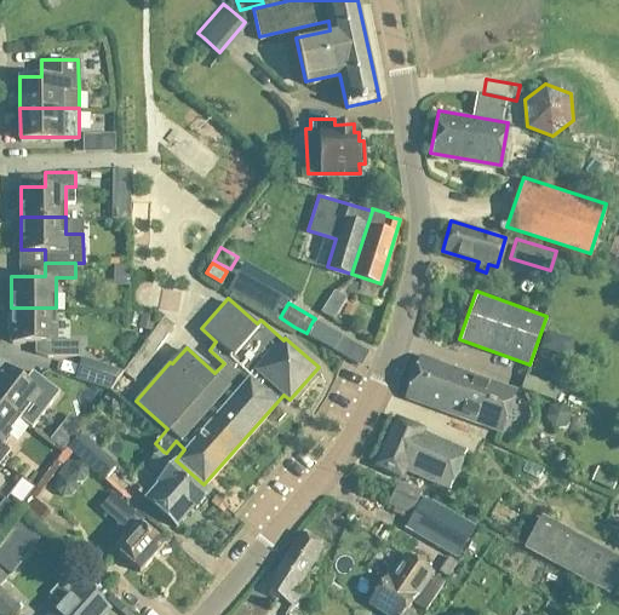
[(56,338),(56,308),(11,308),(11,339),(35,339),(35,350),(46,352),(78,352),(78,338),(56,338)]
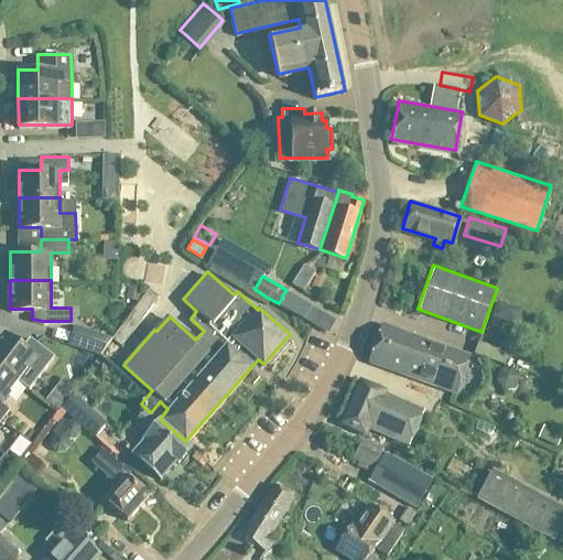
[(159,293),(149,286),(112,336),(122,343),(159,293)]
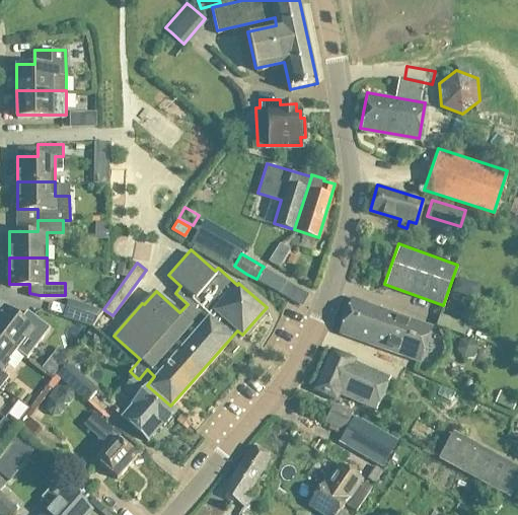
[(262,269),(256,279),(280,292),(302,304),(309,291),(286,279),(264,267),(262,269)]
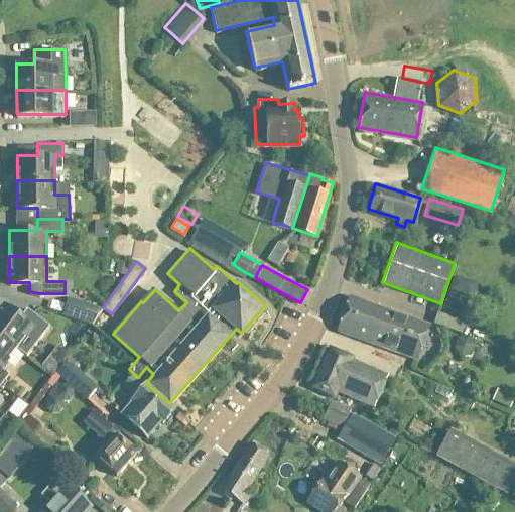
[(103,307),(70,295),(63,311),(92,322),(103,307)]
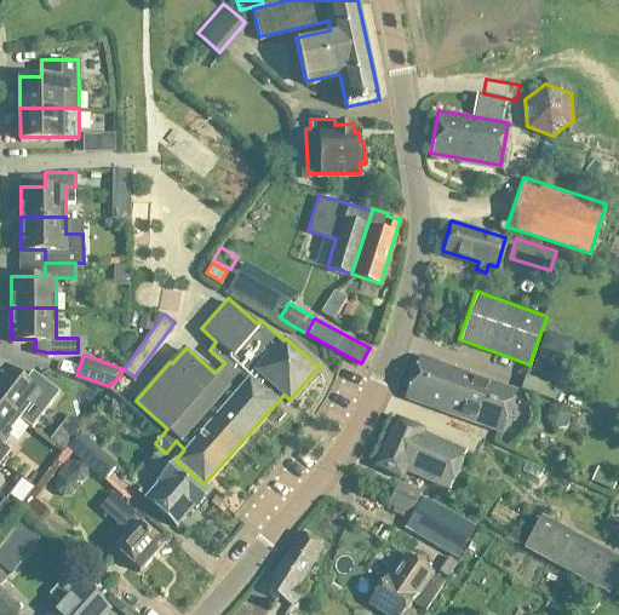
[(515,388),(420,355),(406,395),(460,414),(500,429),(515,388)]
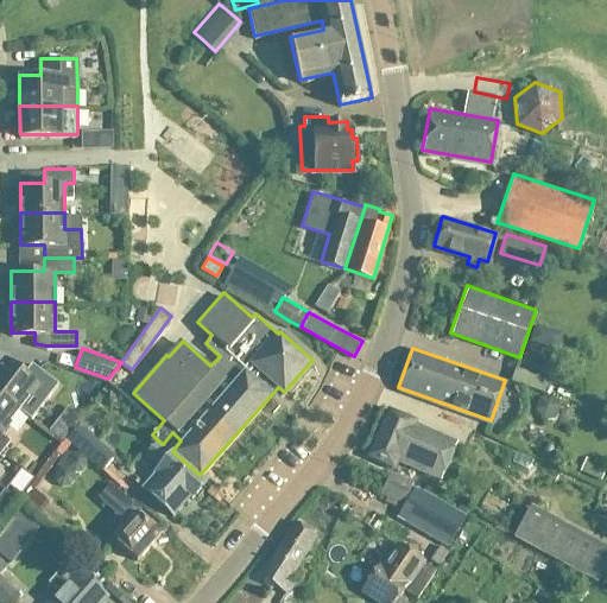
[(57,381),(55,379),(31,361),(23,372),(5,357),(0,362),(0,393),(19,408),(31,417),(57,381)]
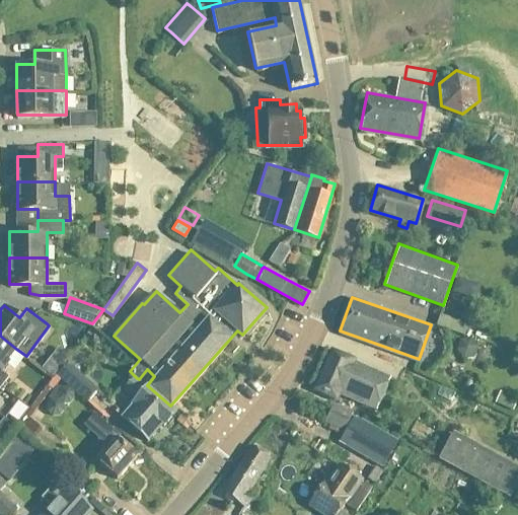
[(16,349),(0,336),(0,382),(0,383),(8,374),(1,369),(16,349)]
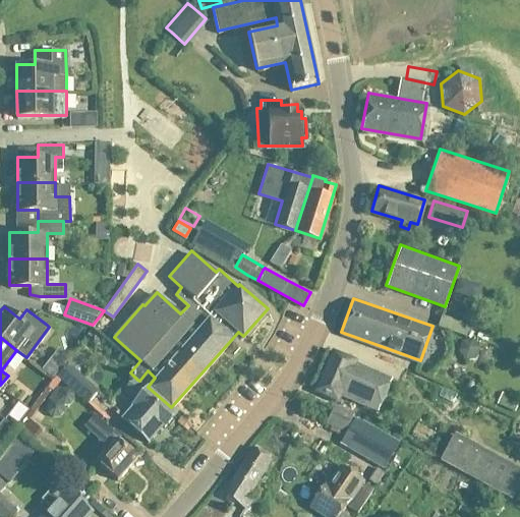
[(354,359),(334,350),(333,350),(316,389),(338,398),(340,392),(377,408),(390,377),(353,361),(354,359)]
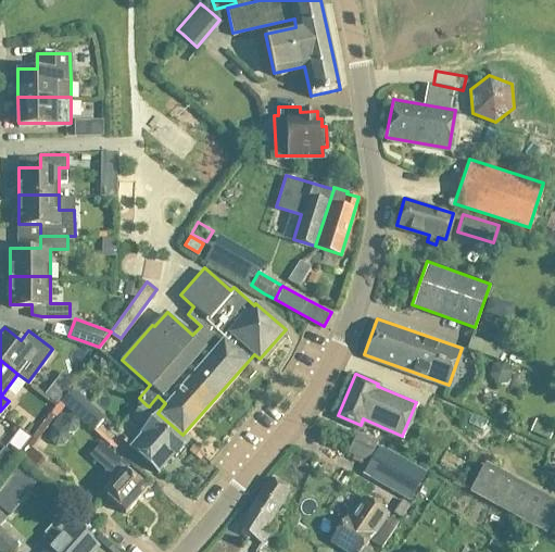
[(76,387),(104,412),(114,400),(86,375),(76,387)]
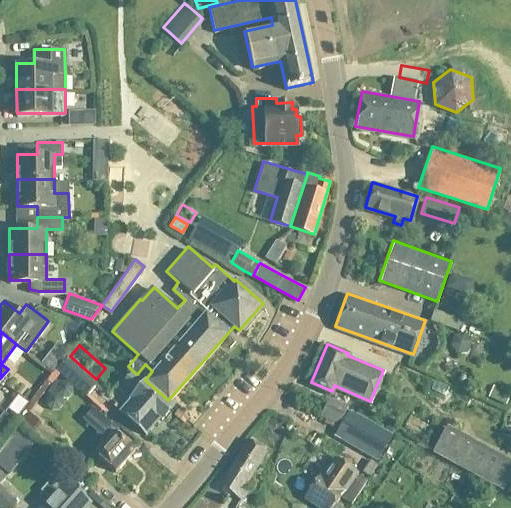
[(86,394),(97,381),(66,354),(56,368),(86,394)]
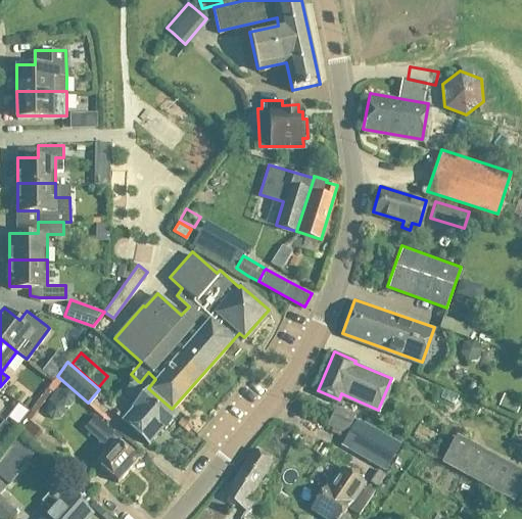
[(139,398),(122,418),(148,442),(162,427),(163,428),(176,414),(171,410),(172,409),(148,388),(155,379),(148,372),(140,382),(138,381),(130,390),(139,398)]
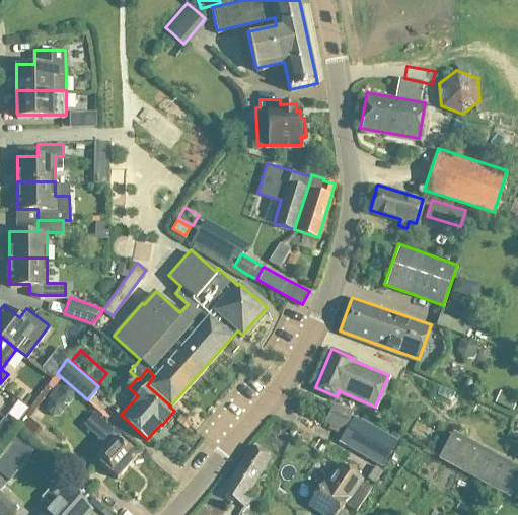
[(113,372),(100,380),(109,393),(122,385),(113,372)]
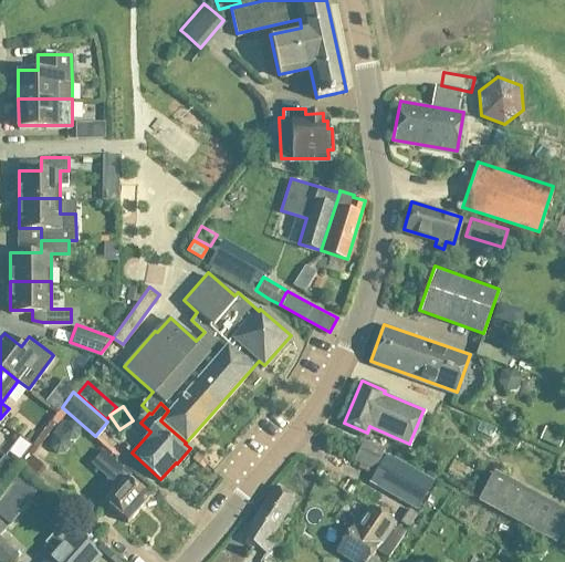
[(375,467),(385,446),(364,436),(355,458),(375,467)]
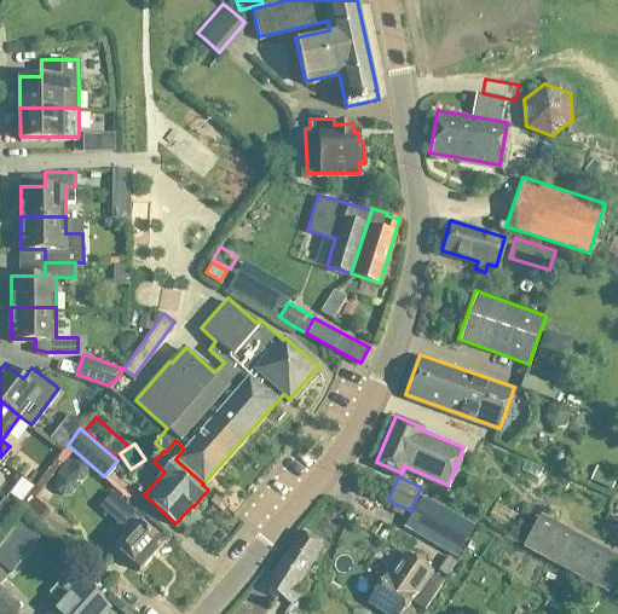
[(506,510),(530,520),(539,494),(515,485),(506,510)]
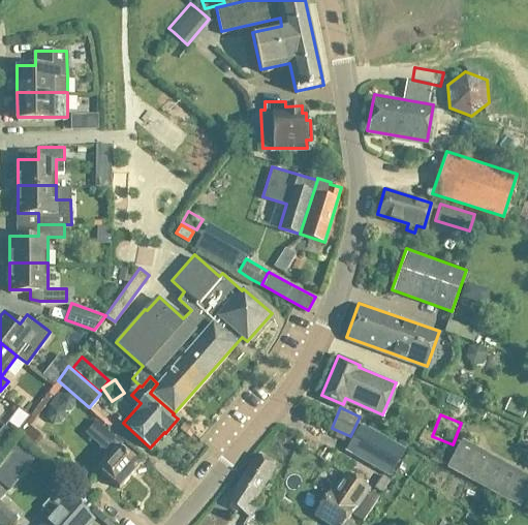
[(351,452),(390,474),(406,446),(368,424),(351,452)]
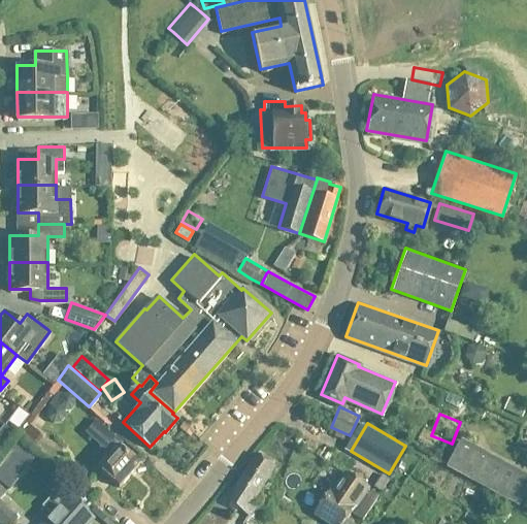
[(0,434),(0,436),(9,443),(19,431),(8,424),(0,434)]
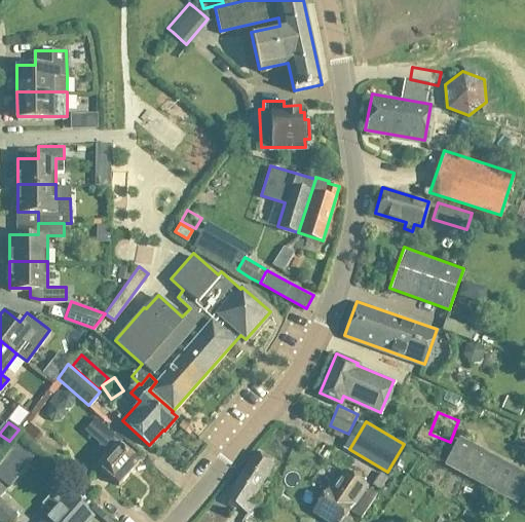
[(138,460),(118,442),(121,438),(111,429),(98,443),(107,452),(97,463),(118,483),(138,460)]
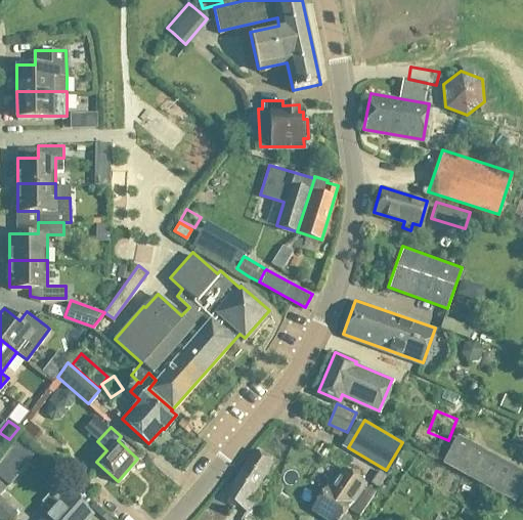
[(522,469),(458,434),(442,461),(515,501),(522,485),(522,469)]
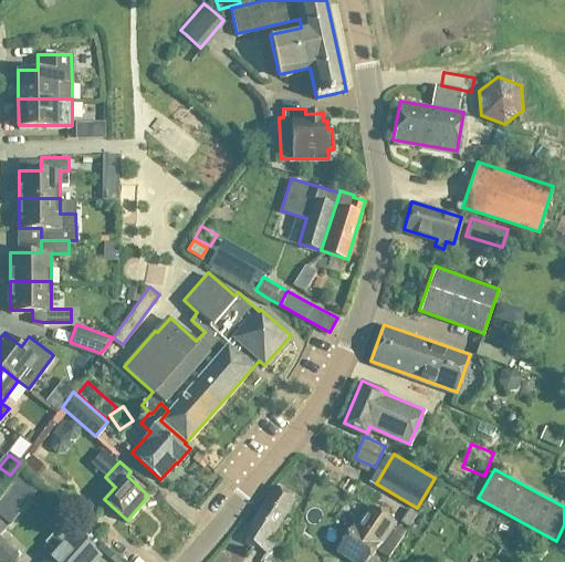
[(295,498),(274,485),(242,534),(268,551),(274,541),(269,538),(295,498)]
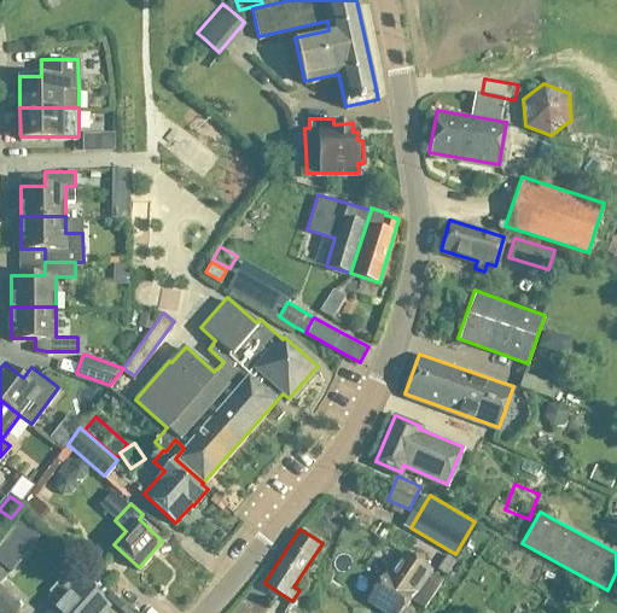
[(443,577),(431,568),(406,552),(390,573),(386,571),(368,597),(390,612),(397,612),(405,605),(409,596),(424,606),(443,577)]
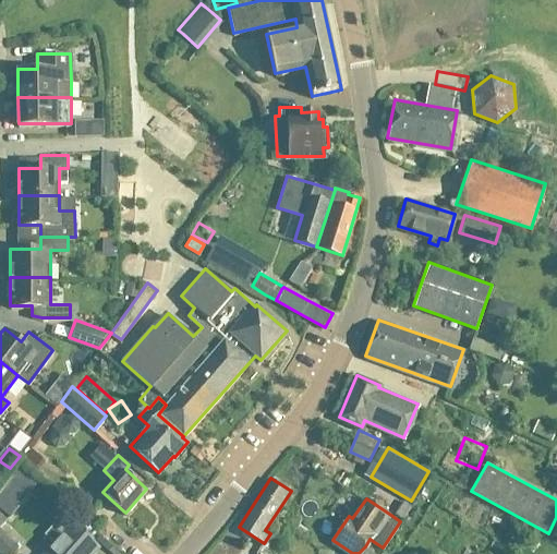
[(0,552),(1,553),(9,553),(19,544),(0,526),(0,522),(7,517),(0,510),(0,552)]
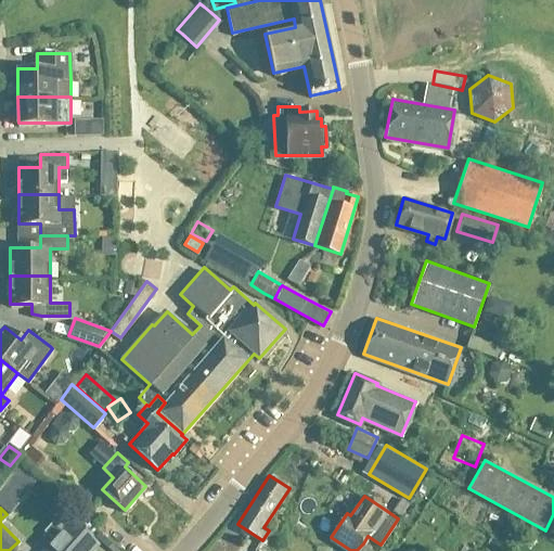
[(48,516),(52,520),(43,529),(53,538),(41,550),(90,550),(98,543),(69,520),(55,508),(48,516)]
